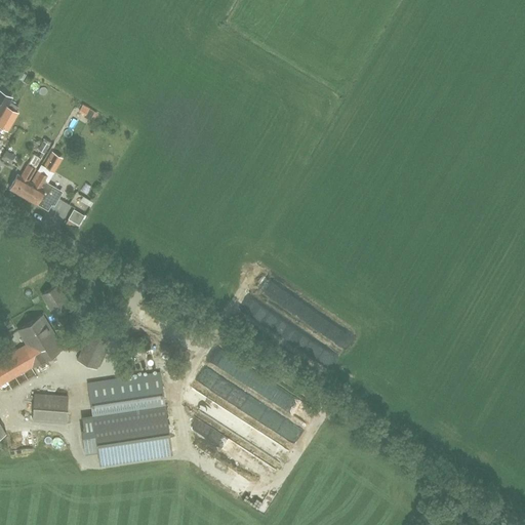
[(0,116),(11,96),(0,89),(0,116)]
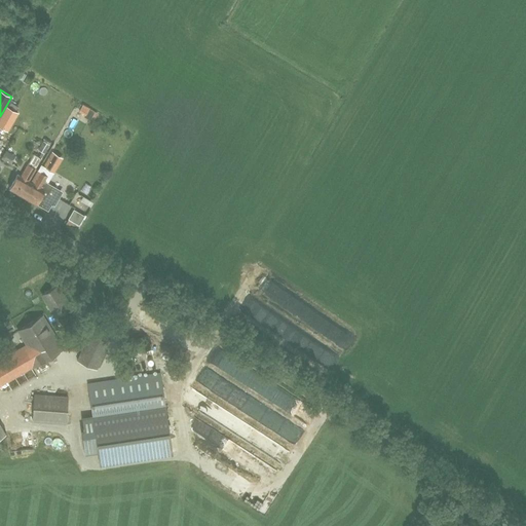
[(83,104),(79,112),(88,115),(91,107),(83,104)]
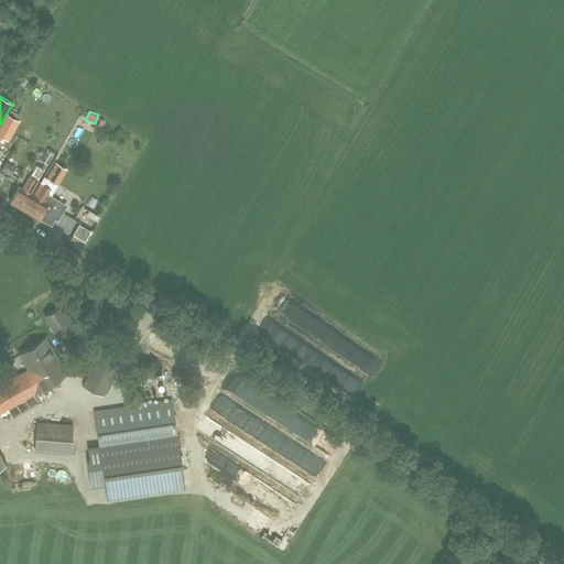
[(0,134),(8,140),(20,119),(8,112),(0,126),(0,134)]
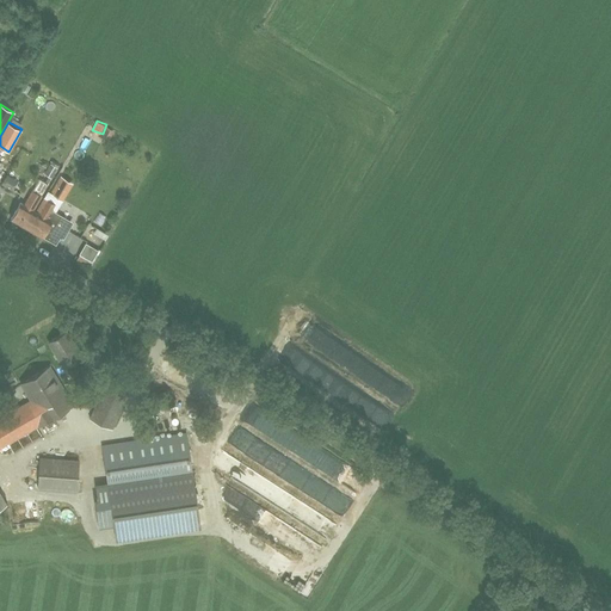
[(53,177),(56,165),(50,162),(45,174),(53,177)]
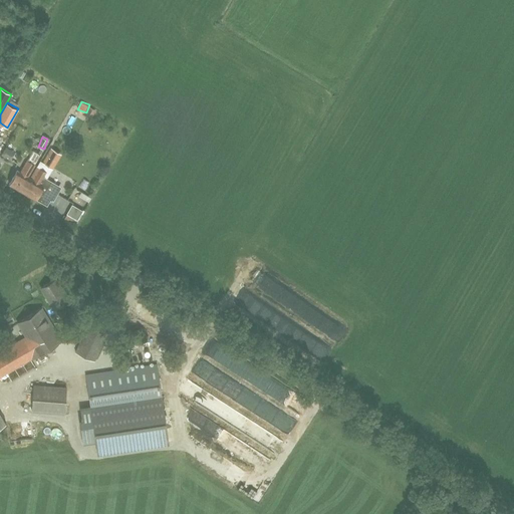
[(54,168),(62,154),(49,146),(41,161),(54,168)]
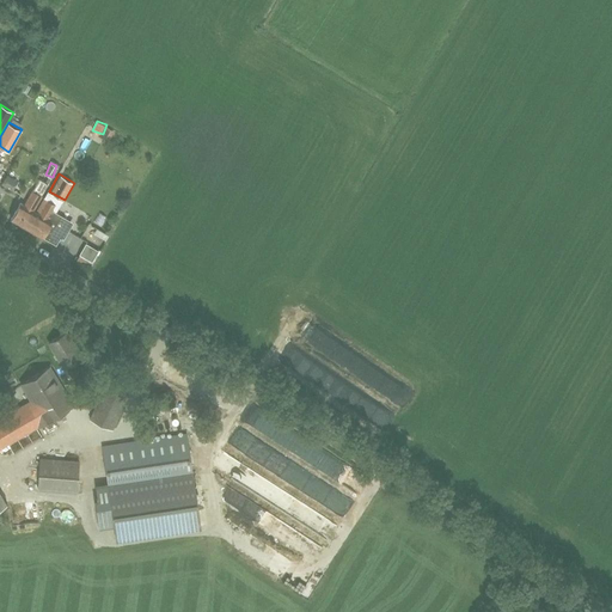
[(13,189),(18,178),(6,175),(1,185),(13,189)]
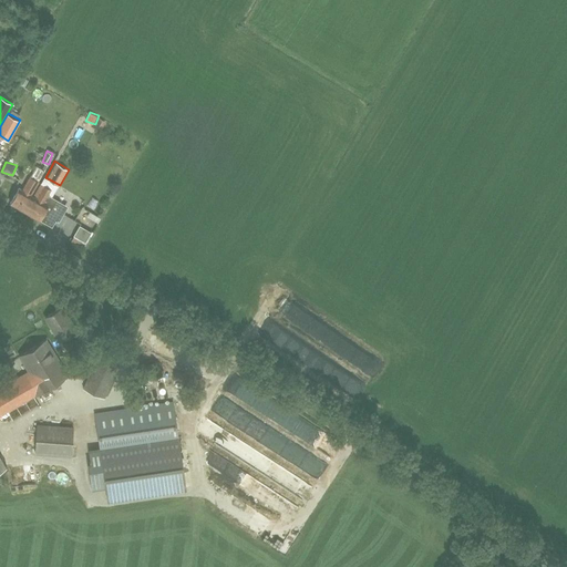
[(24,213),(33,197),(30,195),(43,172),(37,167),(22,191),(19,188),(10,204),(24,213)]
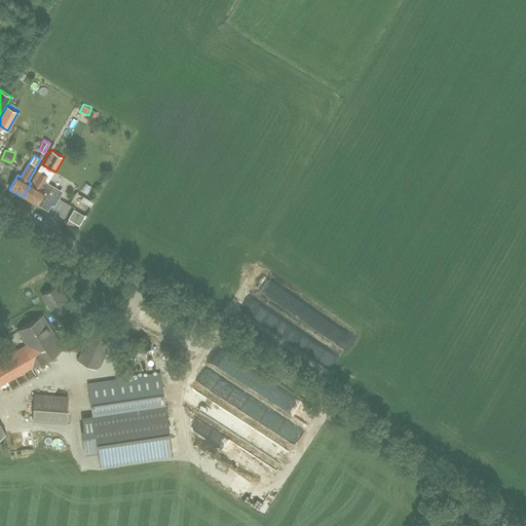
[(31,183),(23,197),(36,204),(36,203),(47,211),(51,204),(53,205),(60,195),(55,192),(57,190),(44,182),(47,176),(40,172),(34,184),(31,183)]
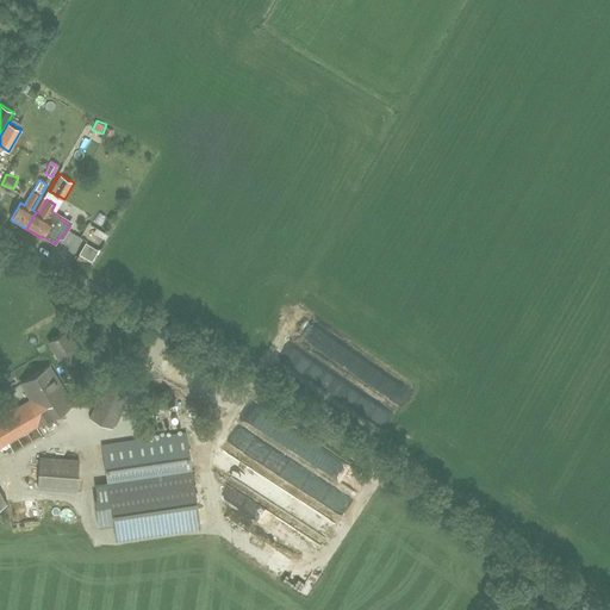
[(81,238),(100,247),(106,232),(87,223),(81,238)]
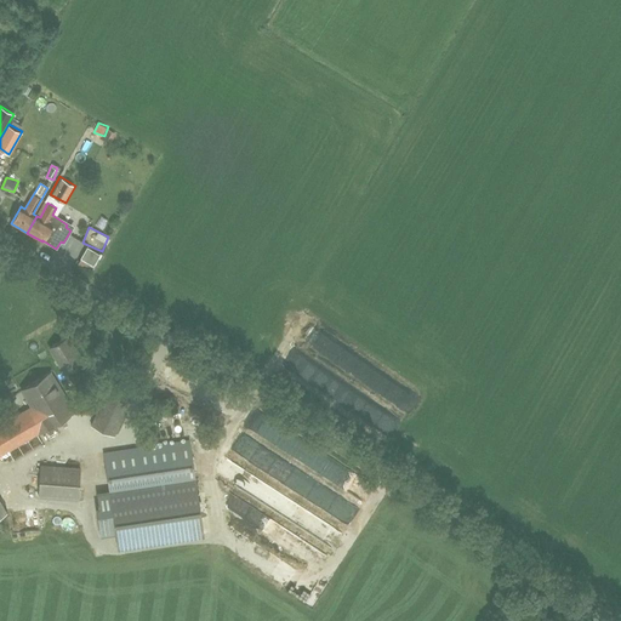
[(86,248),(80,258),(92,266),(98,255),(86,248)]
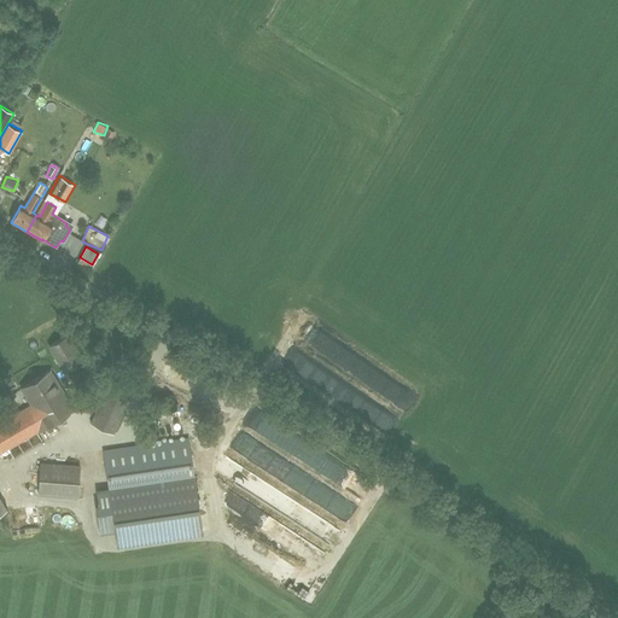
[(50,347),(64,371),(82,361),(66,336),(50,347)]
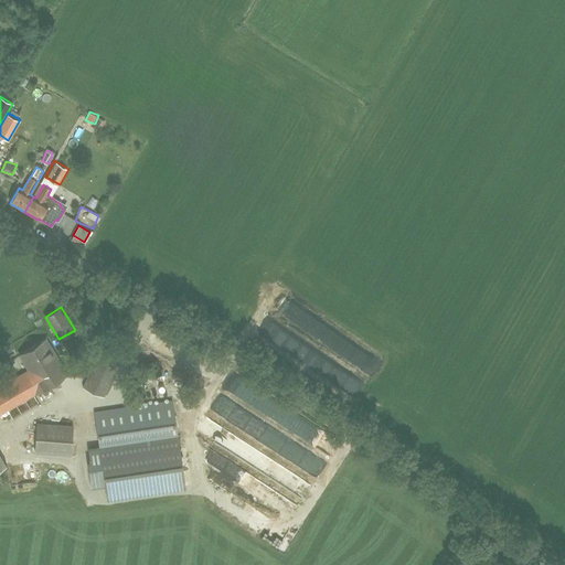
[(0,415),(67,374),(45,339),(19,355),(28,370),(0,386),(0,415)]
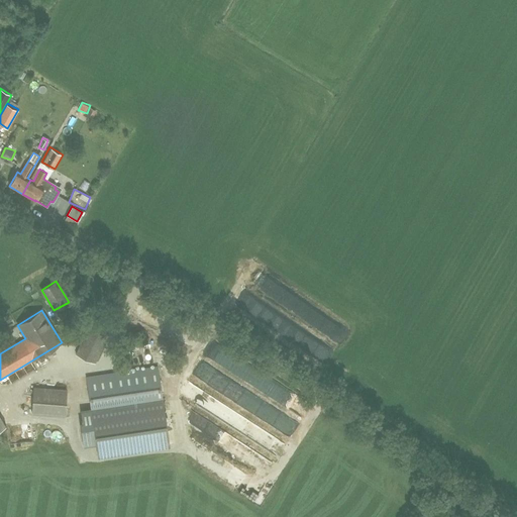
[(93,317),(76,355),(95,364),(112,325),(93,317)]
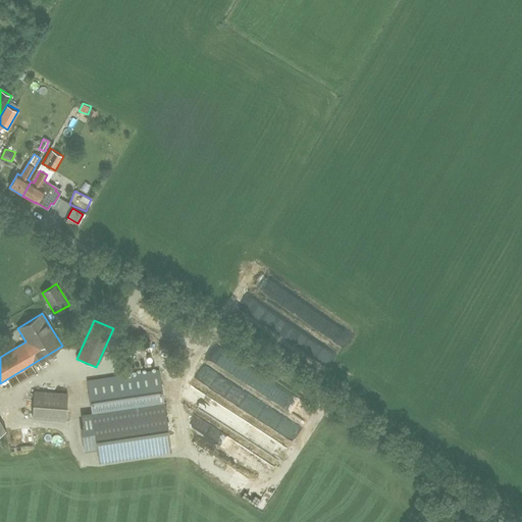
[(170,450),(159,371),(88,381),(92,413),(83,415),(84,426),(82,427),(85,452),(98,450),(99,460),(170,450)]
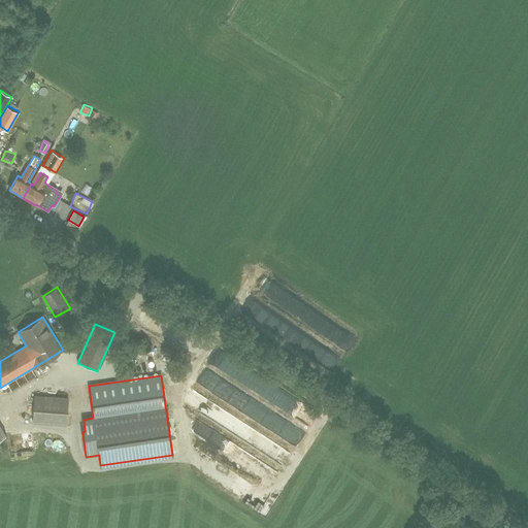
[(210,413),(209,410),(213,405),(197,390),(187,401),(205,418),(210,413)]
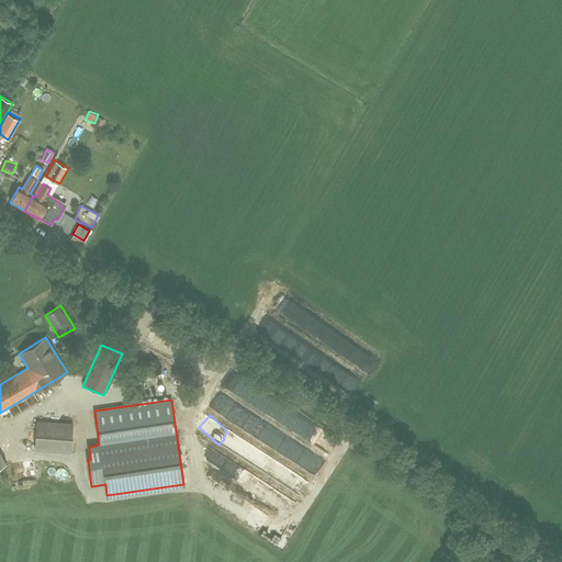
[(72,425),(36,422),(34,450),(70,452),(72,425)]
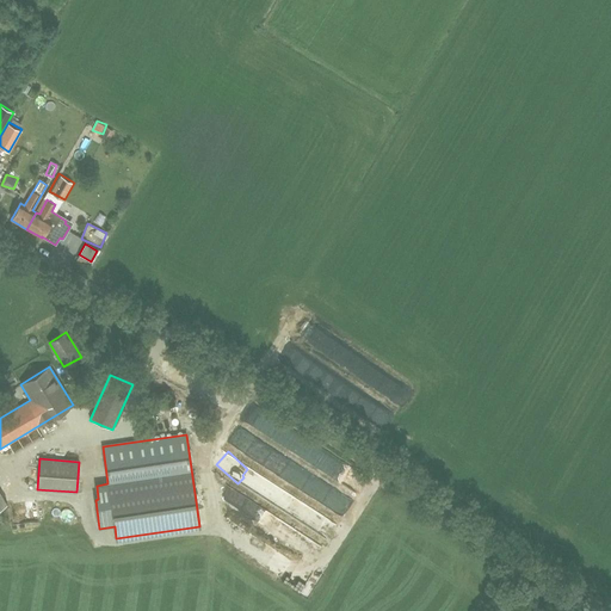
[(291,572),(288,582),(298,586),(302,575),(291,572)]
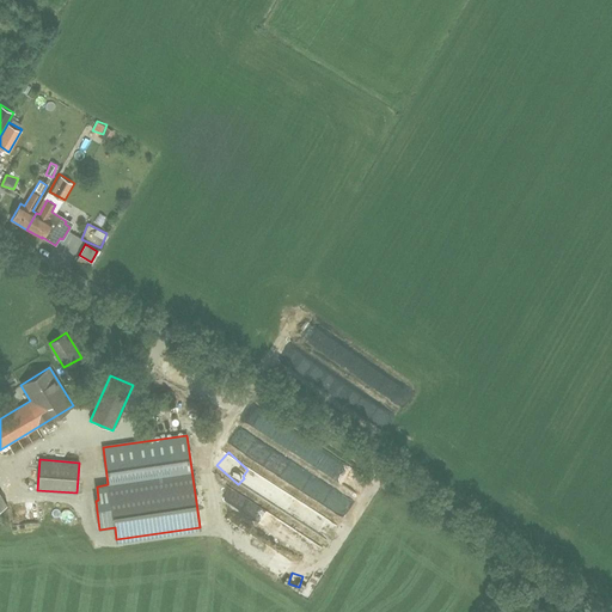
[(306,597),(312,585),(307,582),(301,594),(306,597)]
